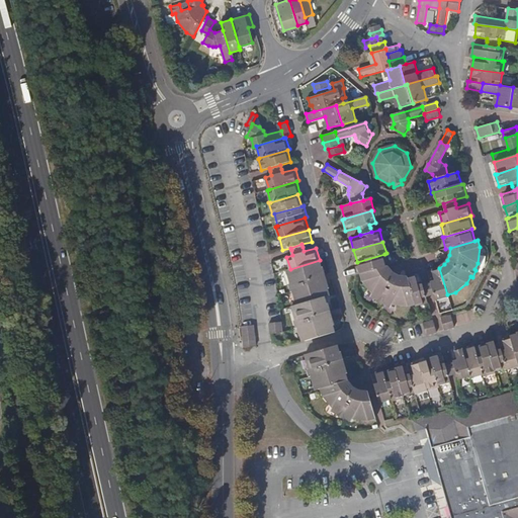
[(360,274),(387,266),(384,254),(357,262),(355,262),(358,274),(360,274)]
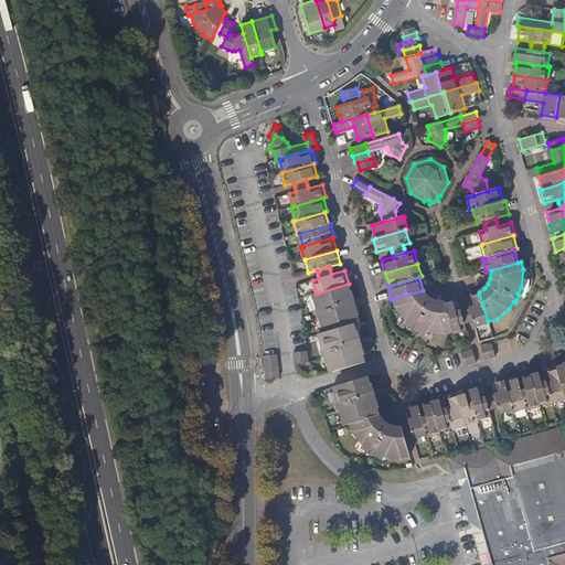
[(328,331),(355,323),(360,322),(358,315),(360,315),(358,306),(354,307),(352,300),(355,299),(353,291),(352,291),(349,284),(317,294),(318,298),(315,299),(318,309),(316,310),(318,318),(320,318),(322,328),(327,327),(328,331)]
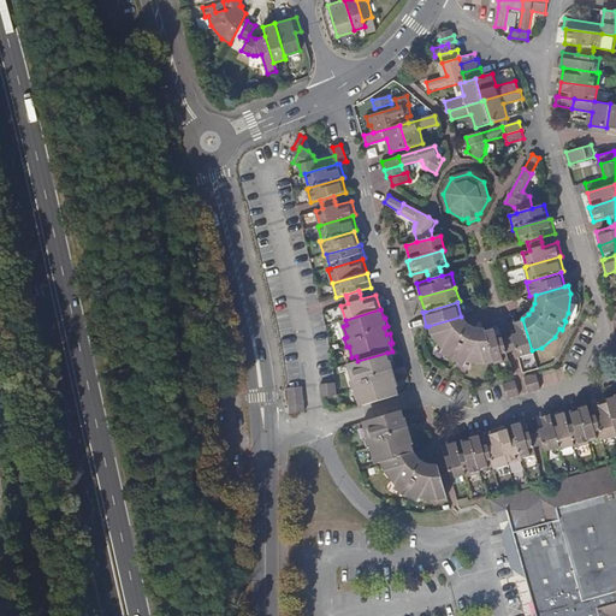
[(461,317),(428,326),(431,335),(443,349),(451,354),(450,356),(457,360),(460,357),(466,362),(485,365),(493,362),(484,330),(479,329),(474,327),(468,325),(466,323),(461,317)]
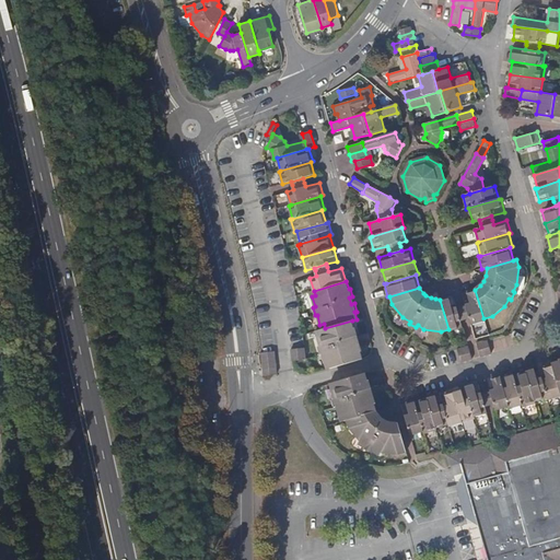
[(483,318),(475,290),(462,293),(465,306),(462,307),(457,308),(461,321),(465,319),(468,318),(470,325),(485,322),(483,318)]
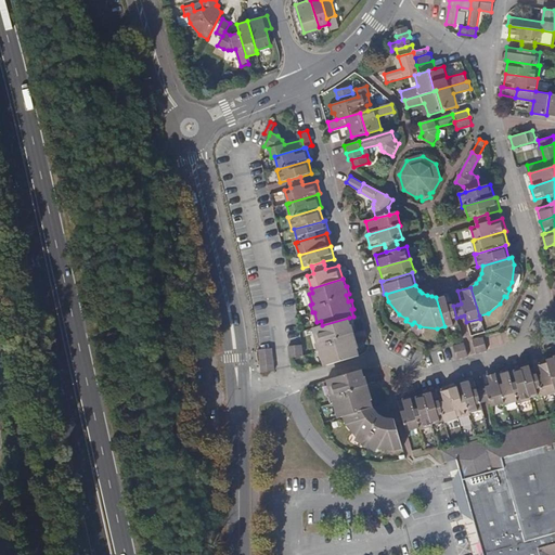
[(436,297),(444,326),(446,328),(459,324),(456,318),(453,306),(450,293),(436,297)]
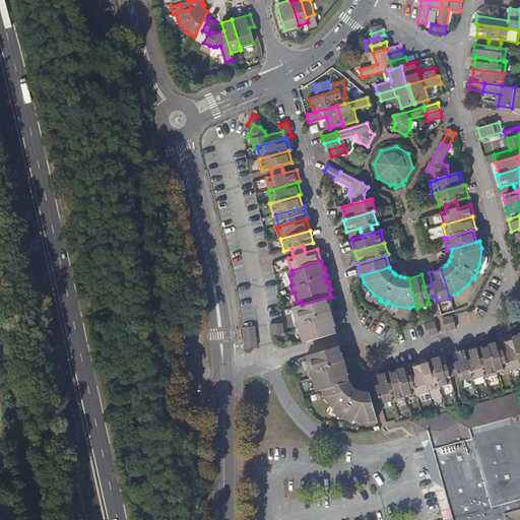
[(328,305),(327,298),(302,305),(297,307),(298,312),(295,313),(298,322),(296,322),(298,329),(300,329),(303,338),(306,337),(307,342),(337,333),(334,326),(336,326),(334,319),(331,320),(329,313),(332,312),(330,305),(328,305)]
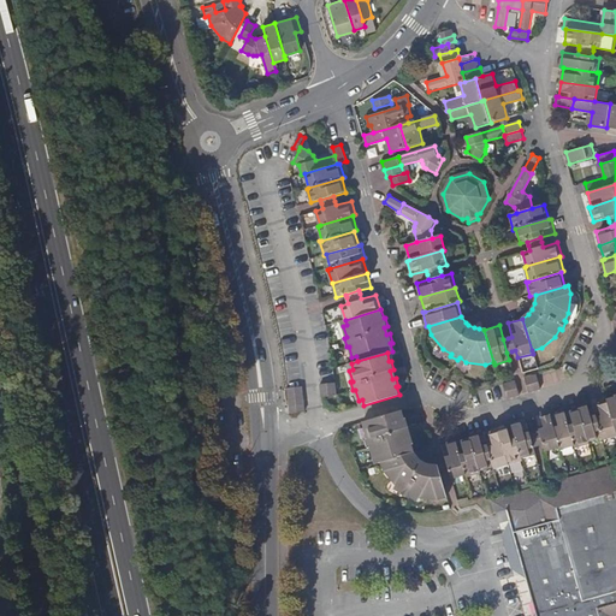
[(535,374),(529,377),(534,391),(540,389),(535,374)]
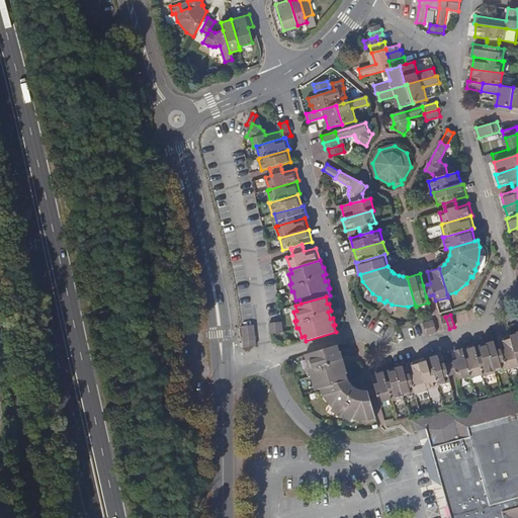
[(444,330),(449,329),(445,317),(440,318),(444,330)]
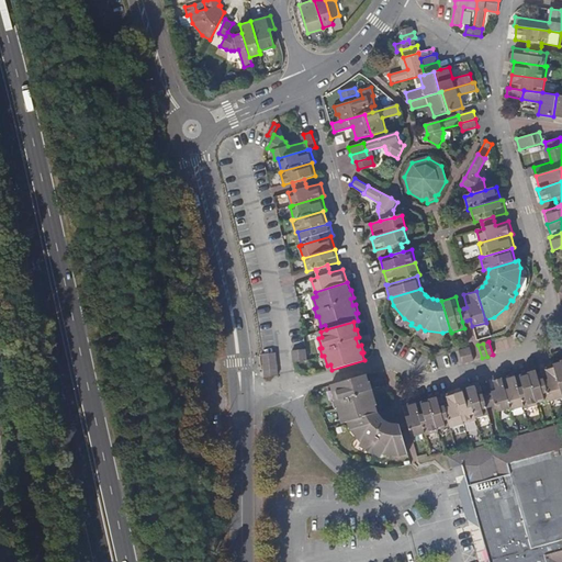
[(470,347),(464,349),(469,361),(474,360),(470,347)]
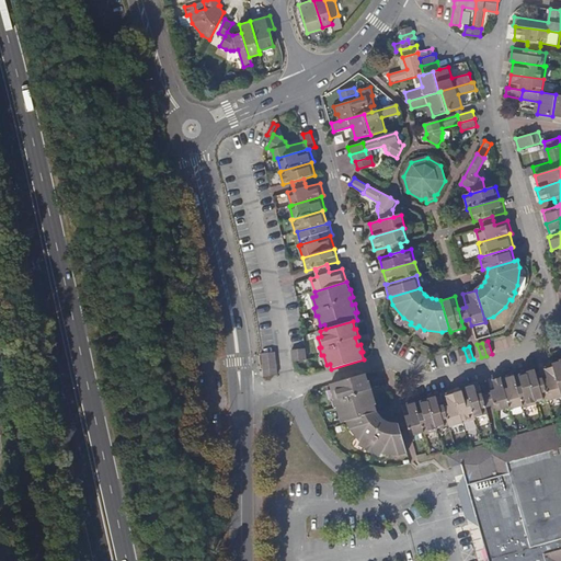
[(462,363),(468,361),(464,348),(458,350),(462,363)]
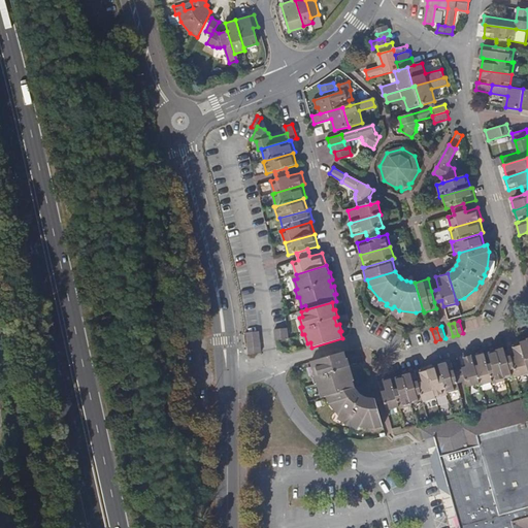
[(527,366),(521,343),(508,347),(517,374),(518,376),(527,373),(527,366)]
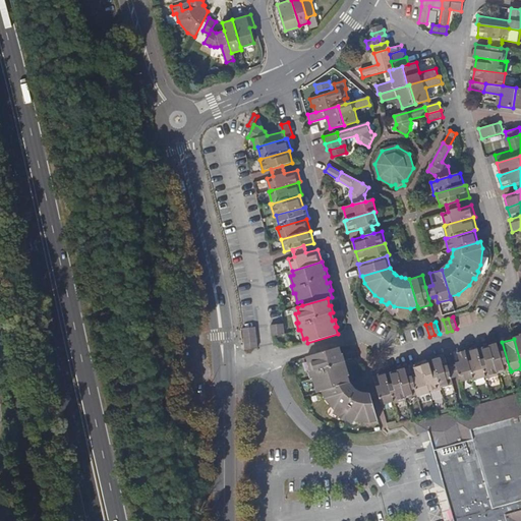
[(489,344),(490,346),(499,373),(510,369),(502,342),(502,340),(489,344)]
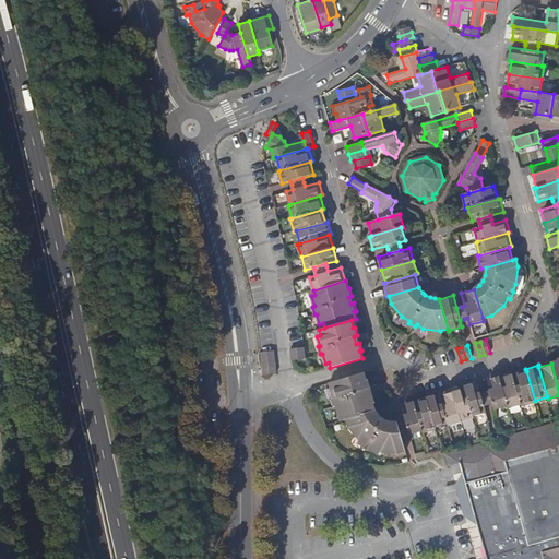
[(526,371),(513,375),(521,404),(522,406),(535,403),(535,401),(526,371)]
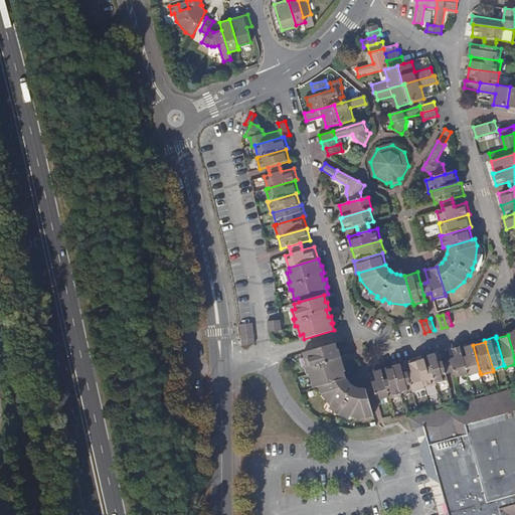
[(317,387),(320,386),(347,378),(345,372),(346,371),(344,364),(341,364),(339,358),(342,357),(340,350),(339,350),(336,343),(306,352),(308,357),(305,358),(308,367),(306,368),(308,374),(310,374),(312,383),(316,382),(317,387)]
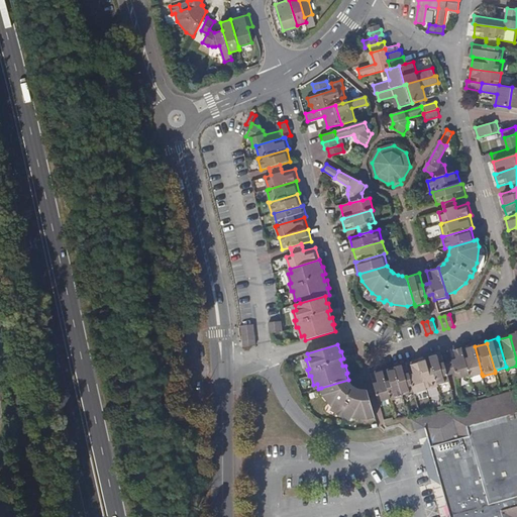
[(461,348),(470,376),(471,378),(482,374),(475,346),(474,344),(461,348)]
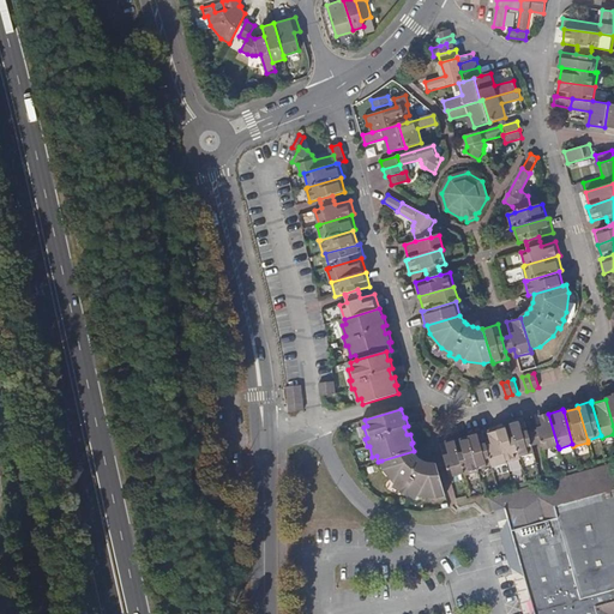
[(533,431),(529,432),(533,445),(541,443),(543,450),(558,446),(548,414),(548,411),(534,415),(537,429),(533,431)]
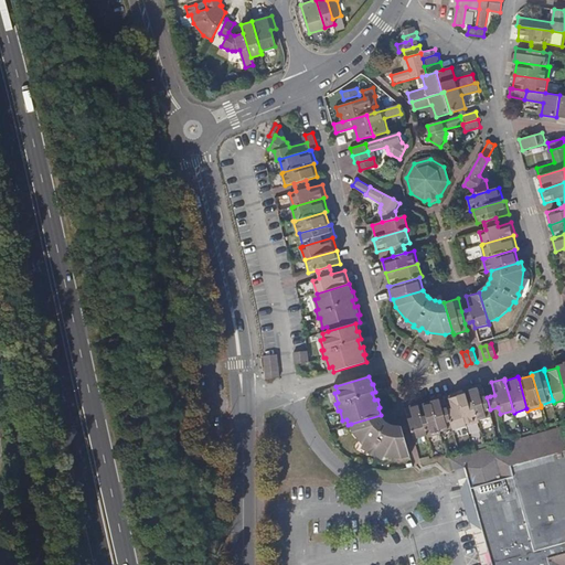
[(490,409),(487,397),(483,384),(469,388),(470,391),(479,420),(492,416),(490,409)]
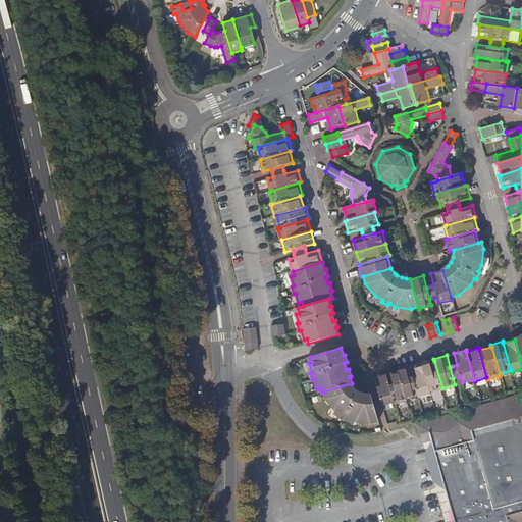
[(434,361),(422,364),(431,394),(444,390),(442,388),(434,361)]
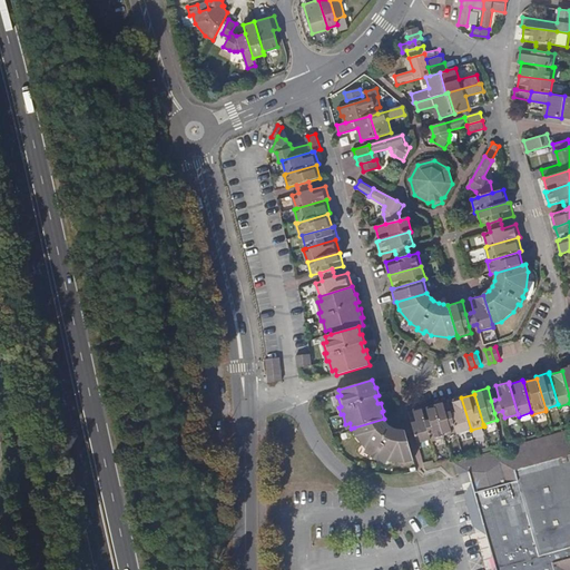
[(461,397),(449,401),(458,432),(458,434),(471,430),(461,397)]
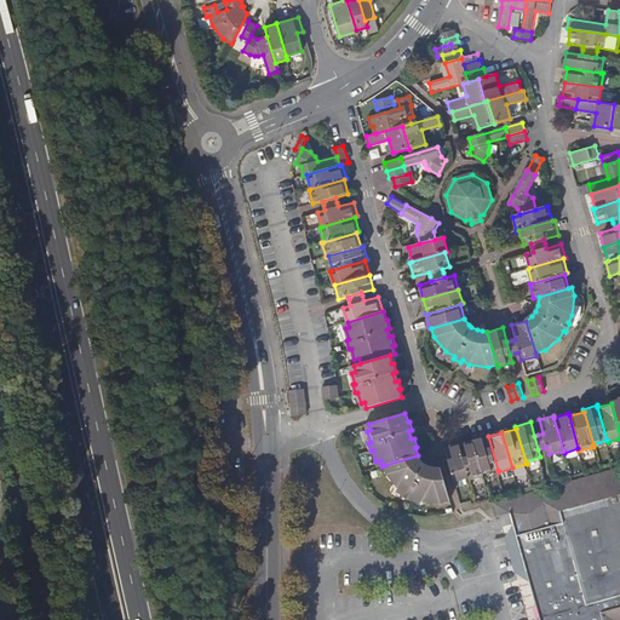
[(472,438),(472,441),(482,474),(498,470),(488,436),(487,434),(472,438)]
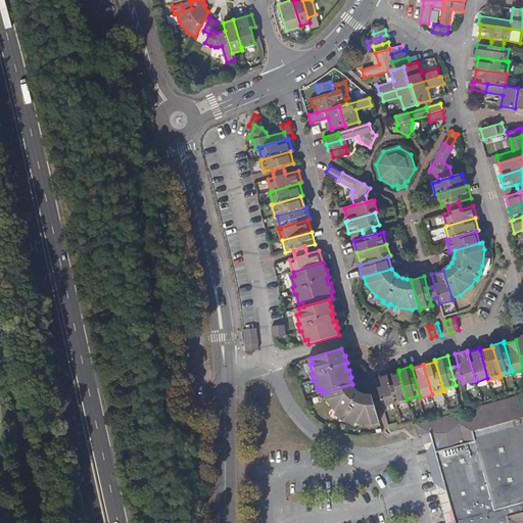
[(387,375),(395,403),(396,406),(408,401),(407,399),(398,372),(387,375)]
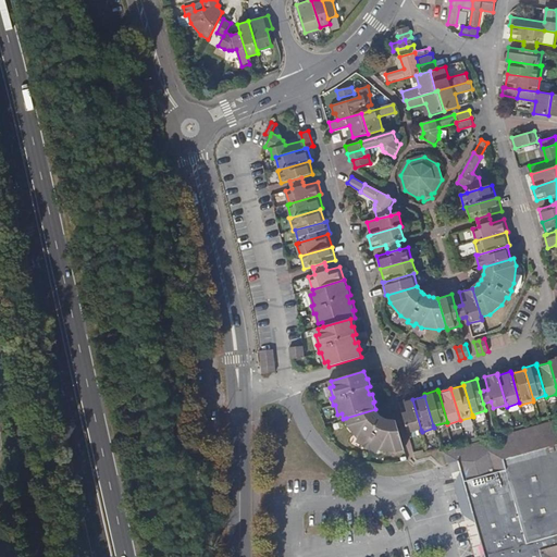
[(421,430),(412,399),(412,397),(398,401),(408,433),(421,430)]
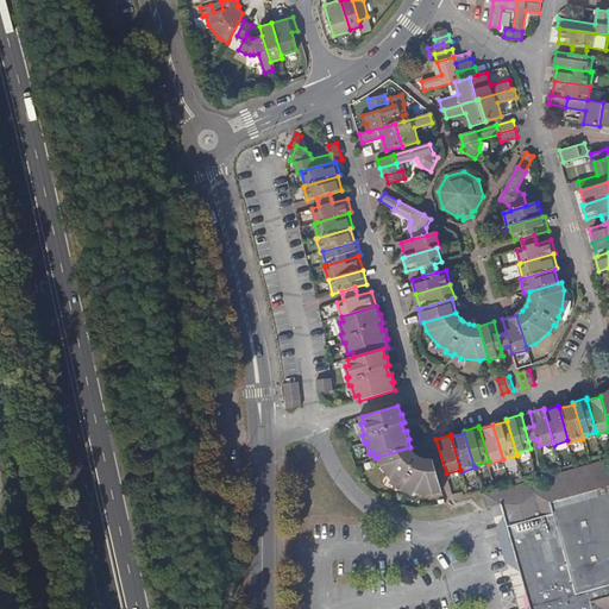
[(410,447),(378,457),(381,465),(391,479),(400,484),(399,485),(407,490),(408,488),(415,493),(433,495),(443,491),(439,478),(433,459),(429,459),(422,458),(420,457),(415,454),(414,452),(412,450),(410,447)]
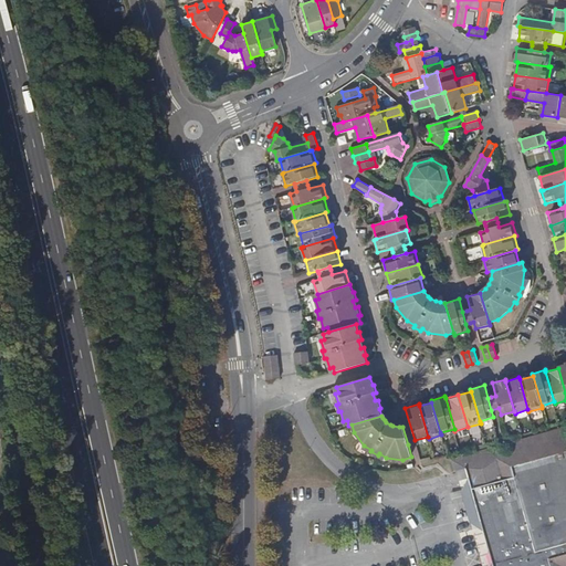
[(565,428),(516,442),(507,457),(494,449),(442,463),(444,473),(454,470),(482,565),(564,565),(564,563),(565,562),(565,428)]
